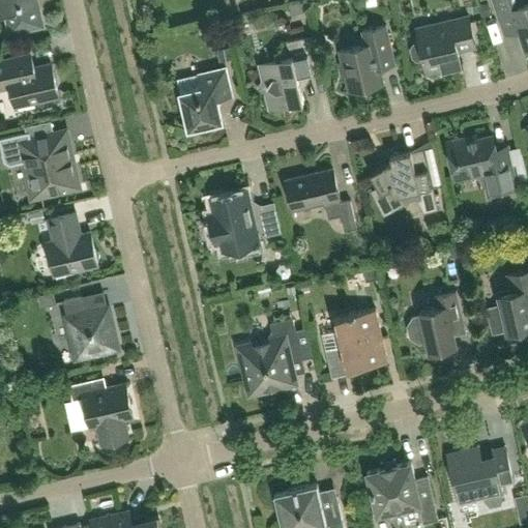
[(39,26),(33,0),(0,0),(0,18),(5,17),(9,33),(39,26)]
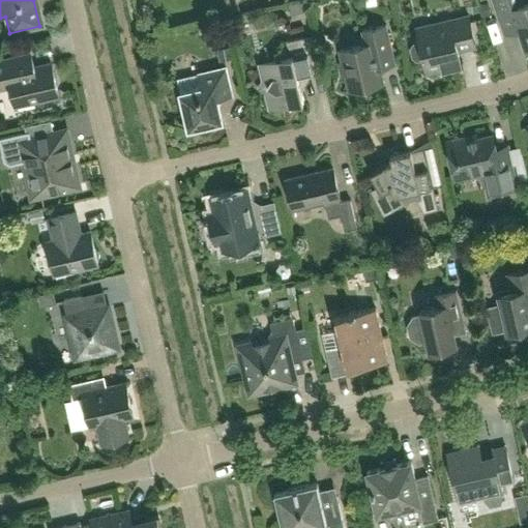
[(235,0),(223,0),(227,16),(238,13),(235,0)]
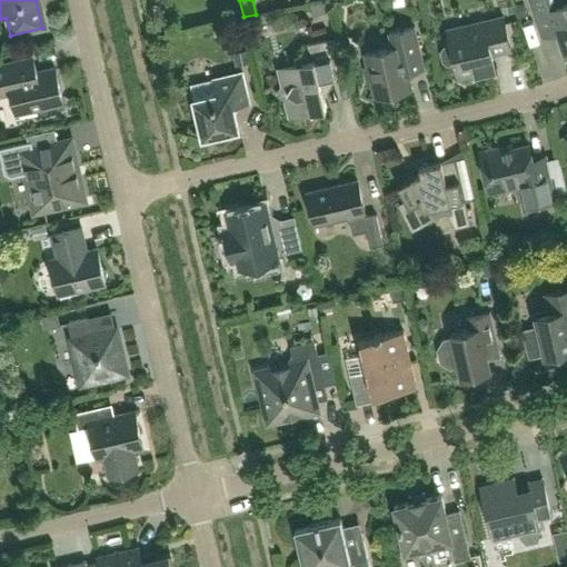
[(566,49),(566,2),(559,6),(557,0),(526,0),(537,33),(554,28),(561,52),(566,49)]
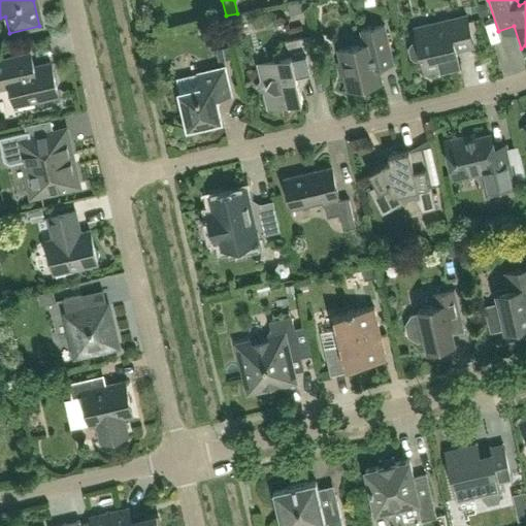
[(299,3),(286,6),(288,15),(301,13),(299,3)]
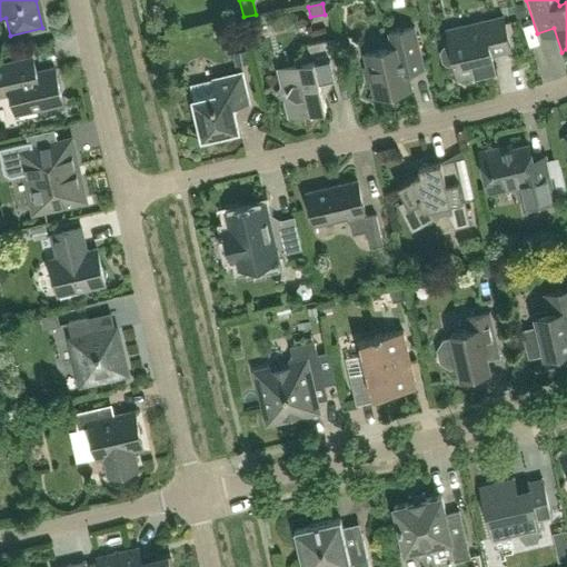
[(523,5),(514,7),(517,20),(526,17),(523,5)]
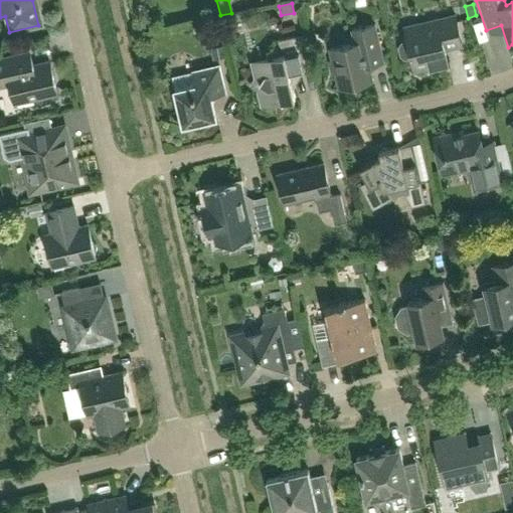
[(461,46),(454,17),(402,29),(405,42),(399,44),(396,49),(398,57),(403,60),(409,59),(412,72),(446,64),(443,50),(461,46)]
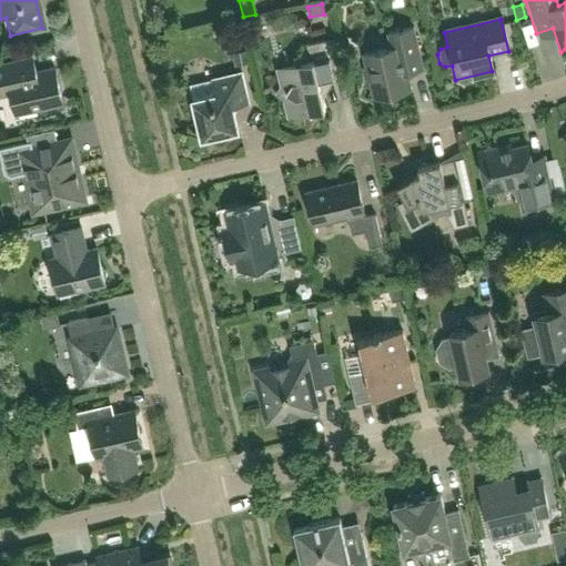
[(410,90),(406,74),(422,71),(412,29),(386,34),(390,49),(362,56),(364,68),(361,69),(364,83),(367,82),(372,99),(410,90)]
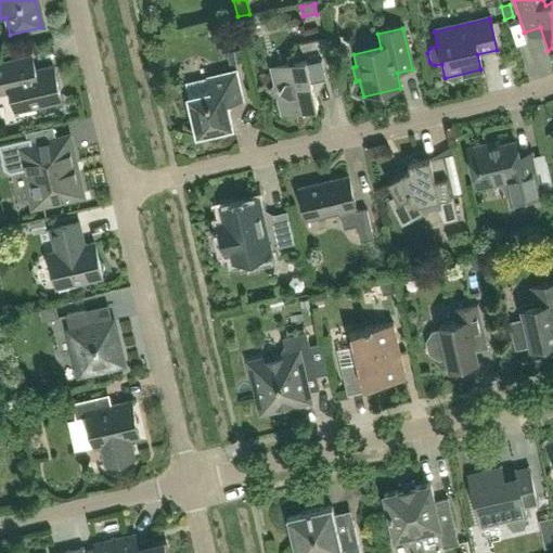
[(272,86),(267,93),(274,99),(279,116),(297,113),(303,116),(306,111),(316,107),(310,81),(324,78),(316,41),(296,46),(285,64),(268,68),(272,86)]
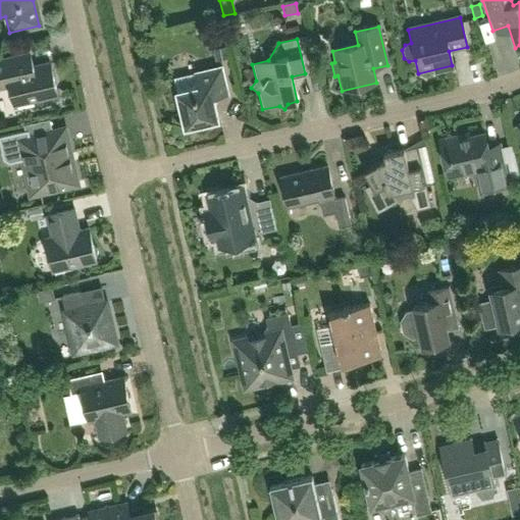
[(32,102),(55,96),(48,64),(33,68),(29,53),(0,60),(0,90),(9,87),(13,106),(15,105),(16,111),(33,107),(32,102)]
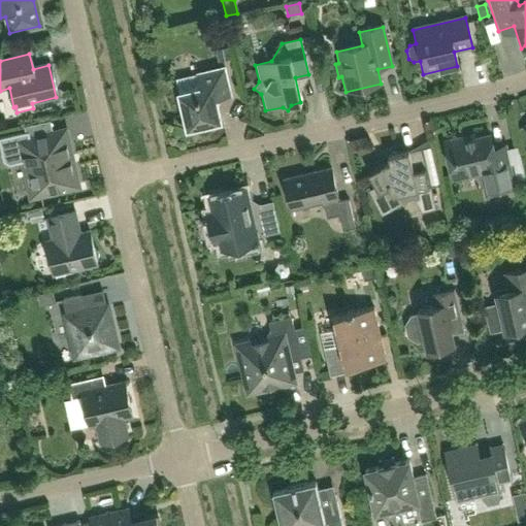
[(223,69),(174,79),(186,129),(220,122),(215,99),(229,95),(223,69)]
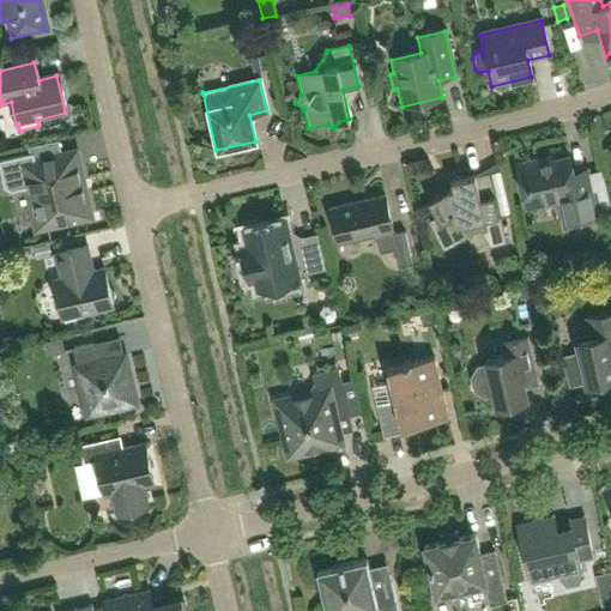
[(89,218),(74,152),(34,162),(31,155),(0,163),(0,173),(4,188),(10,192),(32,187),(37,206),(31,207),(29,211),(32,227),(37,229),(42,228),(43,229),(89,218)]
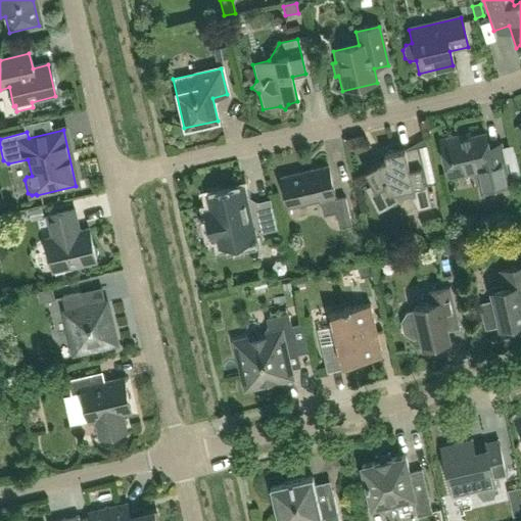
[(371,146),(392,141),(390,133),(369,139),(371,146)]
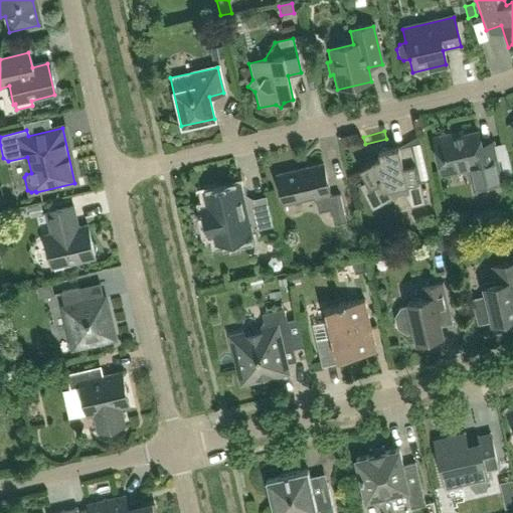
[(501,187),(497,170),(492,147),(480,149),(477,133),(452,139),(451,136),(433,140),(441,175),(466,169),(472,194),(501,187)]
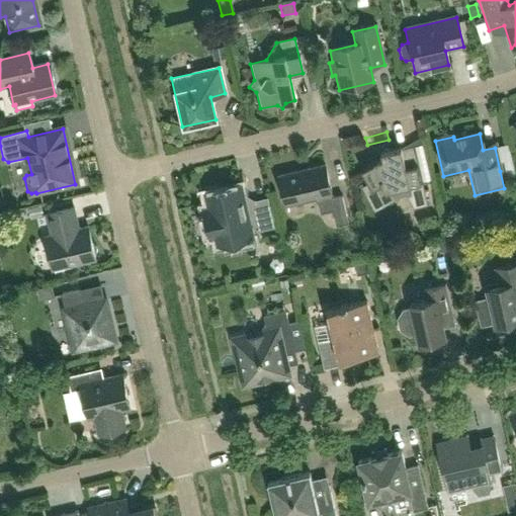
[(425,206),(412,148),(400,150),(400,149),(379,154),(380,160),(360,171),(367,184),(360,188),(372,211),(398,199),(396,189),(408,186),(410,195),(405,197),(412,209),(425,206)]
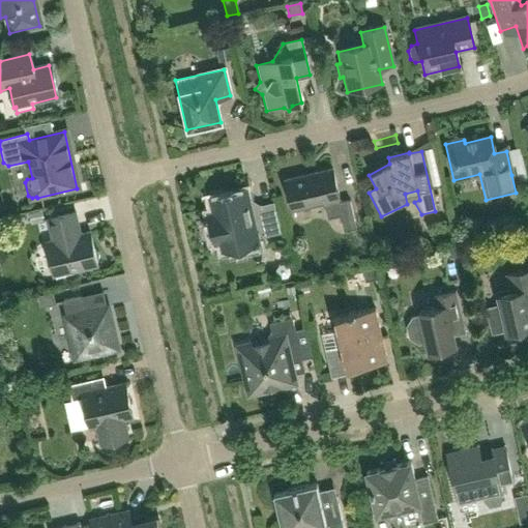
[(338,200),(331,171),(284,181),(291,210),(323,203),(326,220),(339,216),(343,232),(355,229),(348,201),(338,204),(336,200),(338,200)]
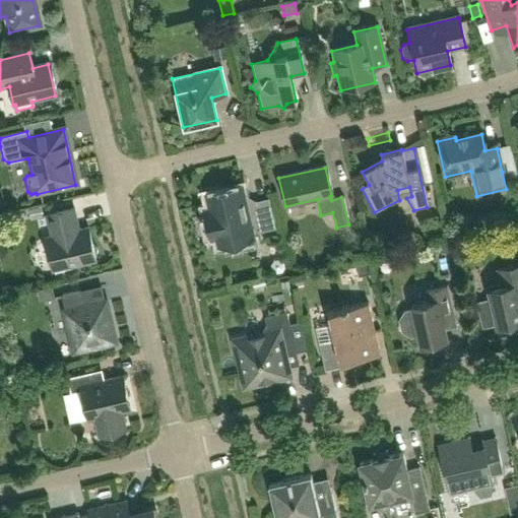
[(267,199),(255,202),(241,195),(240,187),(205,195),(209,211),(203,212),(209,239),(215,237),(217,247),(223,245),(224,250),(247,245),(246,240),(251,239),(251,235),(274,230),(267,199)]
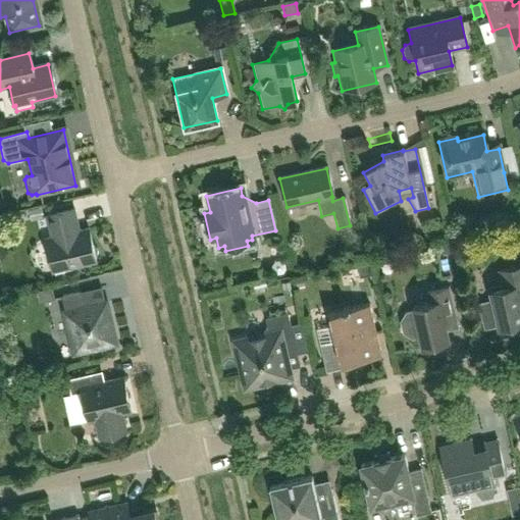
[(41,219),(39,209),(27,212),(29,222),(41,219)]
